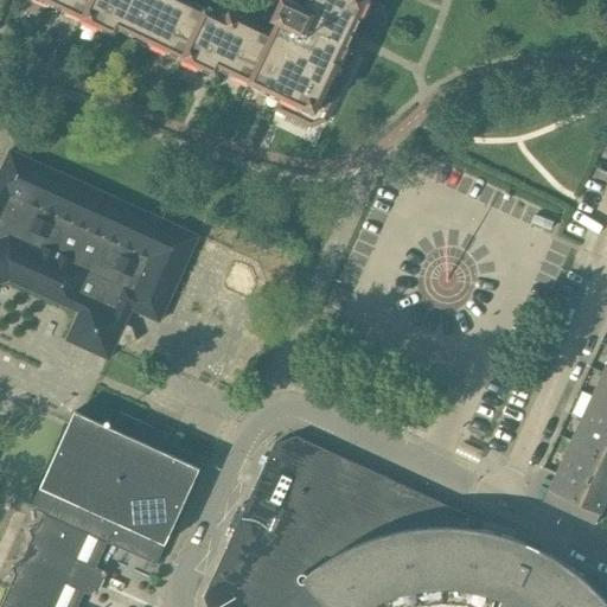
[(272,0),(280,4),(274,18),(279,20),(274,32),(230,11),(227,18),(187,0),(39,0),(116,36),(120,29),(216,75),(219,68),(281,97),(275,109),(286,114),(282,121),(308,133),(312,127),(327,121),(333,125),(364,59),(358,56),(356,49),(349,45),(369,0),(272,0)]
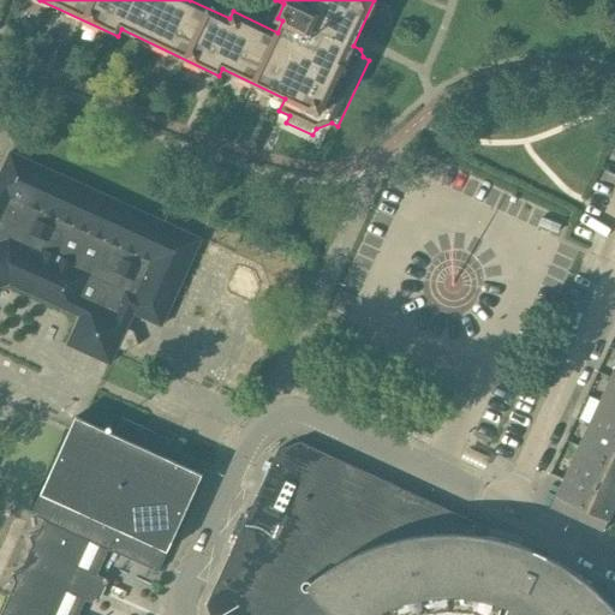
[(202,239),(11,153),(0,175),(0,286),(10,284),(82,316),(69,345),(111,364),(118,347),(125,351),(139,345),(133,332),(127,328),(130,321),(127,321),(132,312),(162,326),(202,239)]
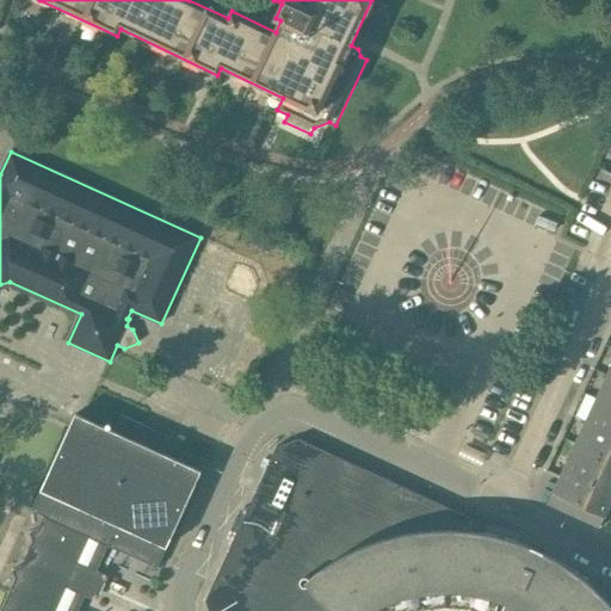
[(610,368),(597,399),(610,403),(610,368)]
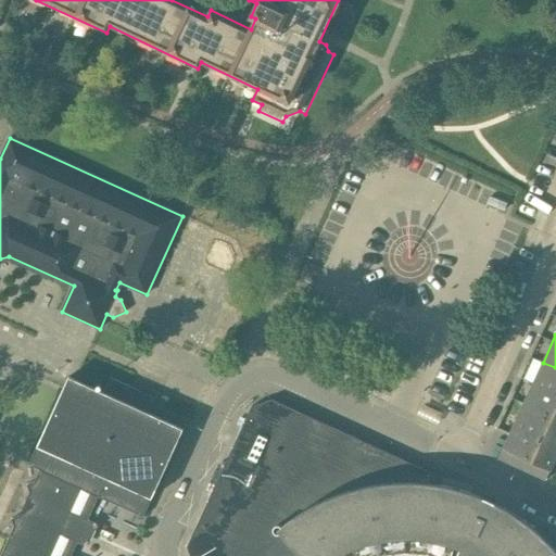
[(555,367),(543,363),(523,405),(555,419),(555,367)]
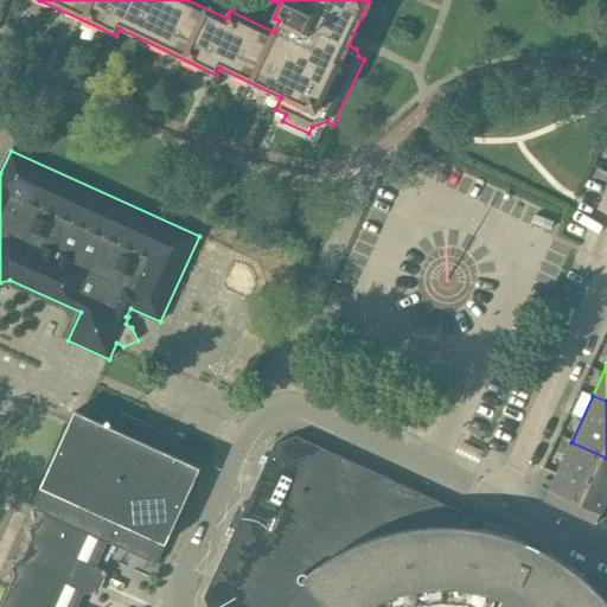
[(113,428),(75,411),(32,508),(44,513),(38,525),(30,529),(32,538),(21,562),(13,566),(16,575),(0,606),(77,606),(85,589),(93,592),(102,573),(95,569),(107,542),(157,564),(200,468),(163,451),(170,434),(121,413),(113,428)]
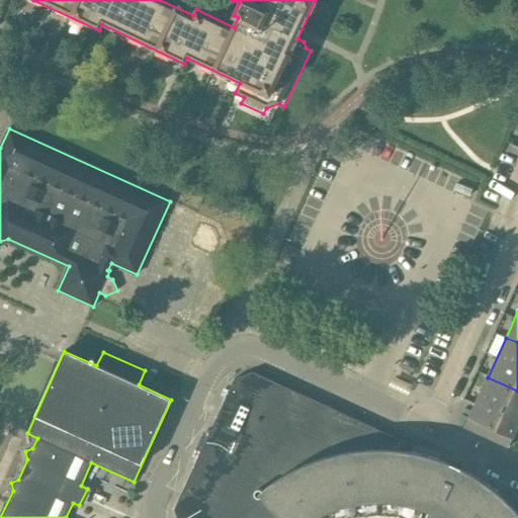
[(411,445),(253,372),(234,379),(174,510),(177,517),(517,517),(517,514),(514,509),(492,489),(466,471),(439,459),(410,452),(411,445)]
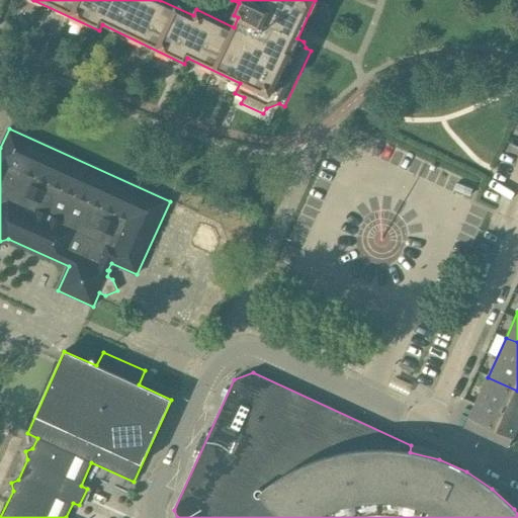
[(517,426),(517,391),(488,377),(469,417),(513,437),(517,426)]
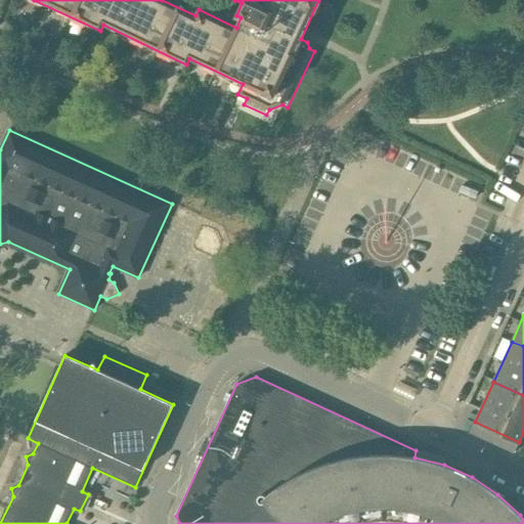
[(514,452),(519,442),(475,422),(470,432),(514,452)]
